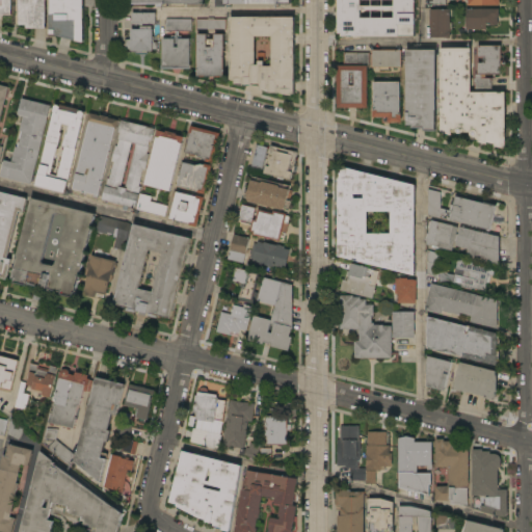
[(0,0),(11,0),(11,15),(0,15),(0,0)]
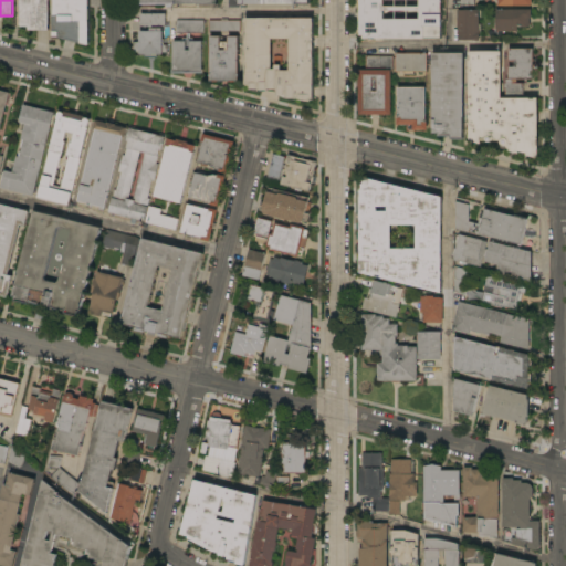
[(20,0),(49,0),(49,30),(29,30),(29,27),(20,27),(20,0)]
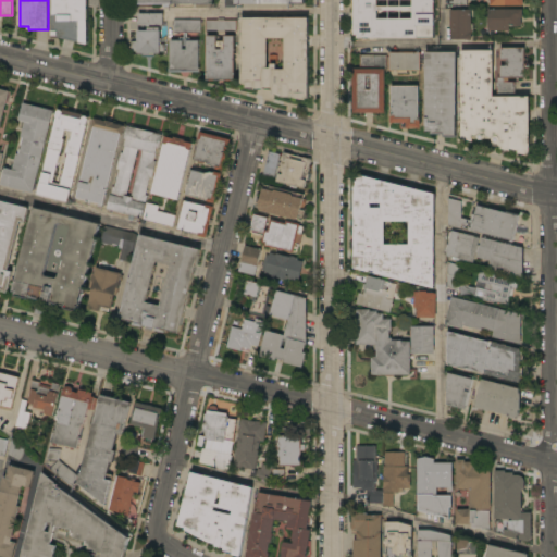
[(88,0),(88,45),(58,37),(58,36),(52,36),(52,0),(88,0)]
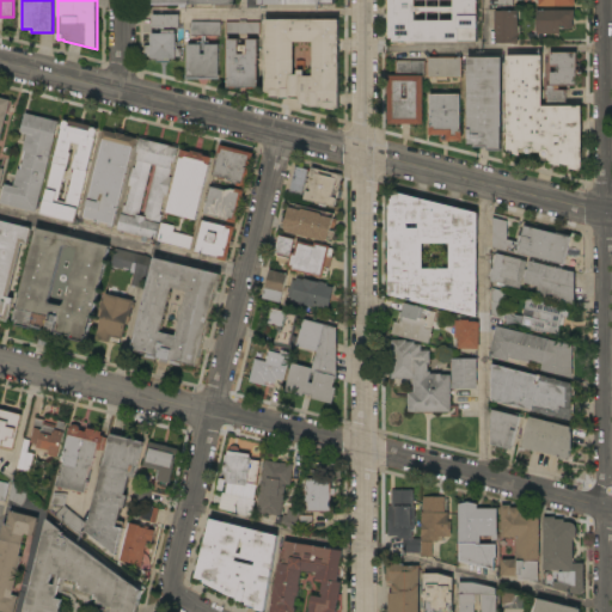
[(477,0),(477,16),(477,29),(477,42),(393,42),(393,38),(389,38),(389,0),(477,0)]
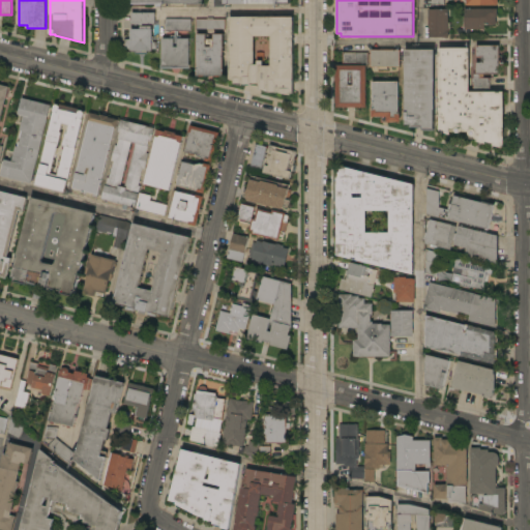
[(428,9),(444,9),(448,9),(448,38),(428,37),(428,9)]
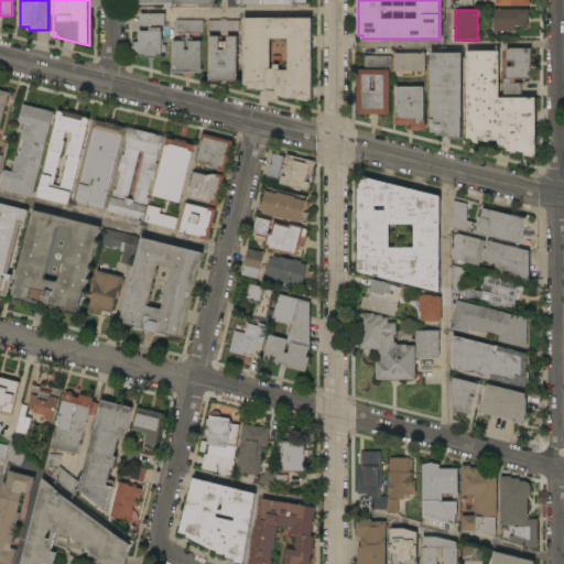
[(529,10),(529,18),(528,18),(528,26),(514,26),(514,31),(494,31),(494,10),(529,10)]
